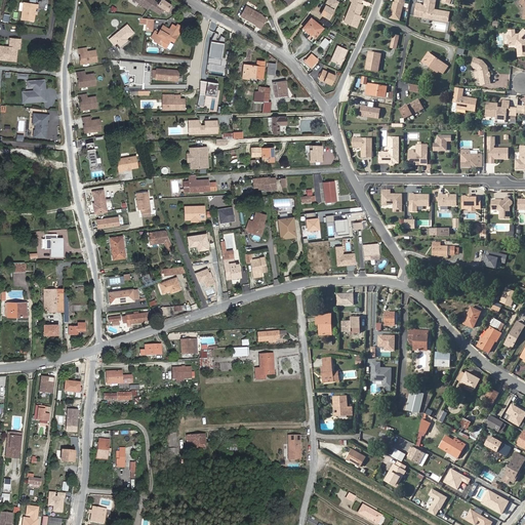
[(135,0),(140,3),(142,2),(150,7),(151,5),(162,12),(166,5),(157,0),(135,0)]
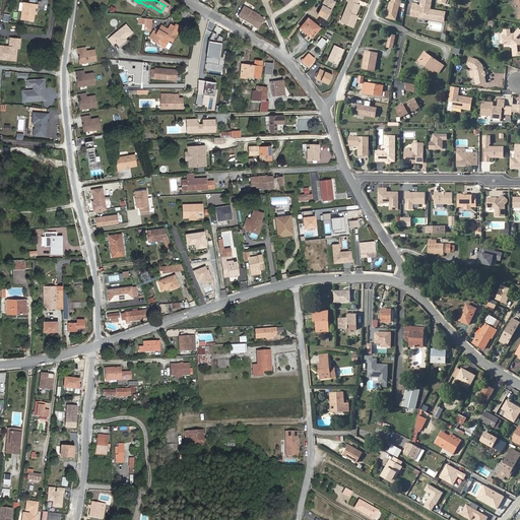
[(324,0),(322,4),(323,5),(324,6),(323,7),(318,13),(326,18),(336,1),(333,0),(324,0)]
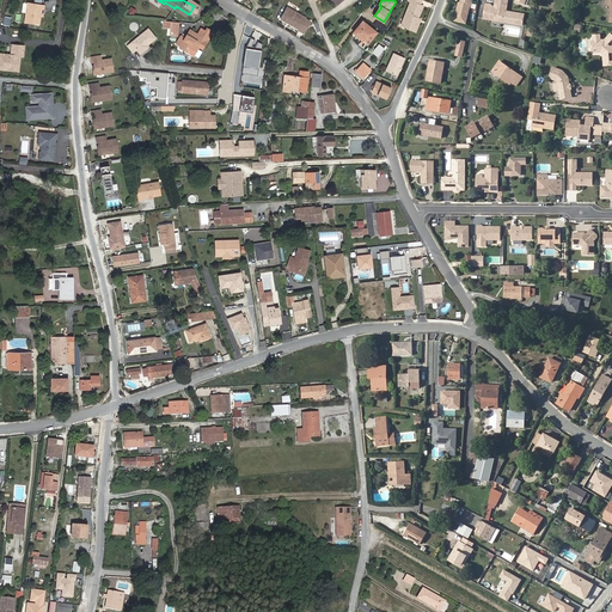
[(411,2),(404,20),(408,22),(407,28),(416,31),(420,22),(417,20),(418,18),(423,6),(420,5),(421,0),(408,0),(408,1),(411,2)]
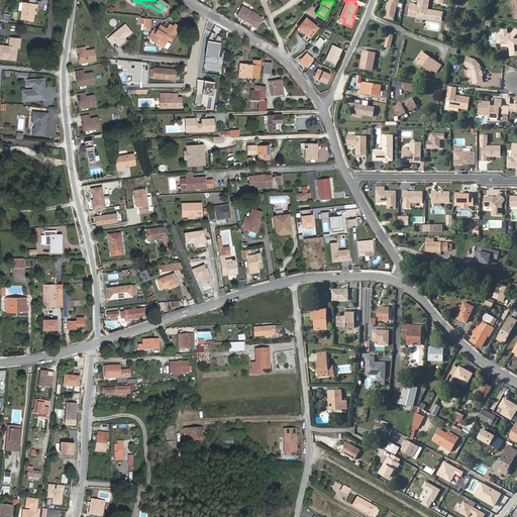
[(399,1),(395,0),(390,0),(390,3),(389,2),(385,17),(394,19),(397,5),(398,5),(399,1)]
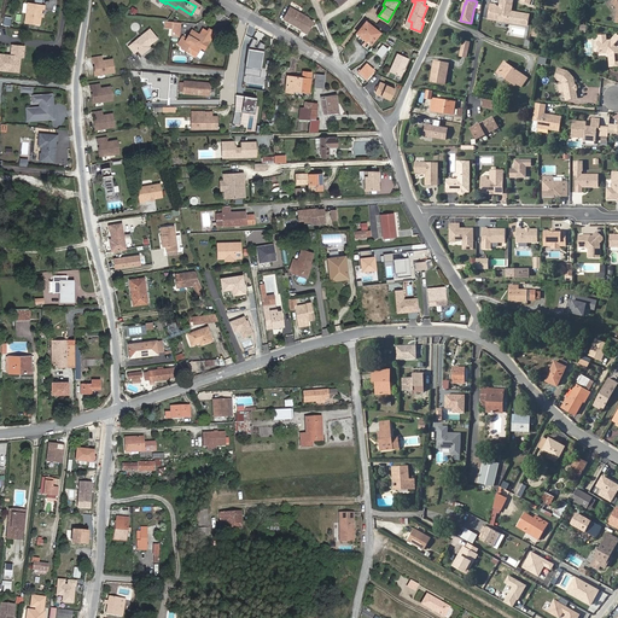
[(489,19),(503,22),(503,19),(506,18),(509,18),(511,18),(516,19),(516,24),(526,25),(529,13),(512,11),(513,1),(507,0),(501,0),(501,7),(500,9),(497,9),(497,7),(495,5),(491,4),(489,19)]
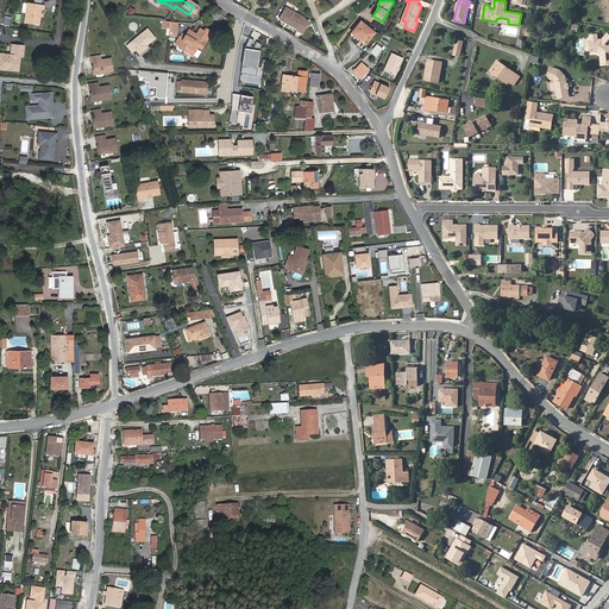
[(51,5),(32,4),(30,24),(46,25),(48,17),(48,10),(50,10),(51,5)]
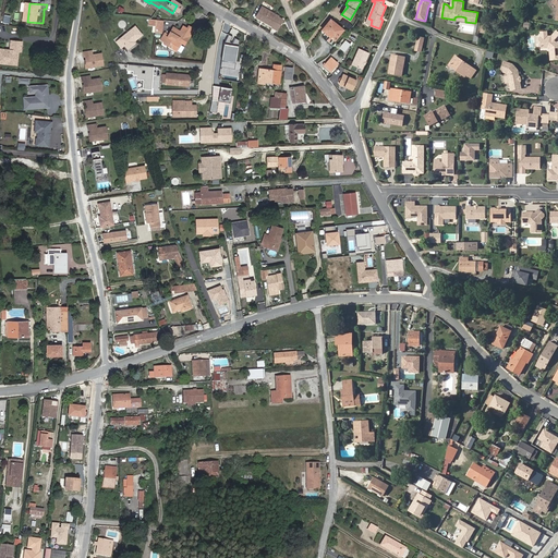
[(256,17),(273,26),(271,27),(277,31),(282,20),(278,17),(278,16),(262,7),(256,17)]
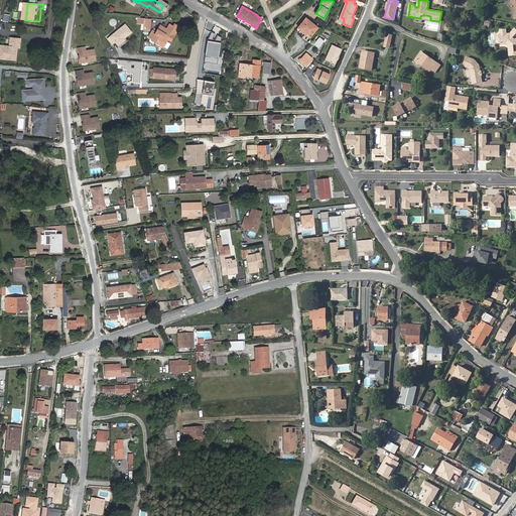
[(316,28),(305,19),(297,28),(309,37),(316,28)]
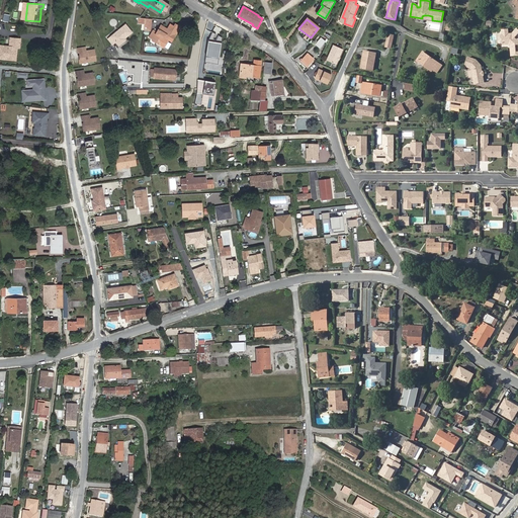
[(150,36),(154,39),(155,38),(158,40),(157,42),(161,45),(165,39),(166,36),(168,37),(173,40),(181,27),(176,24),(171,25),(168,30),(162,26),(158,32),(155,30),(150,36)]
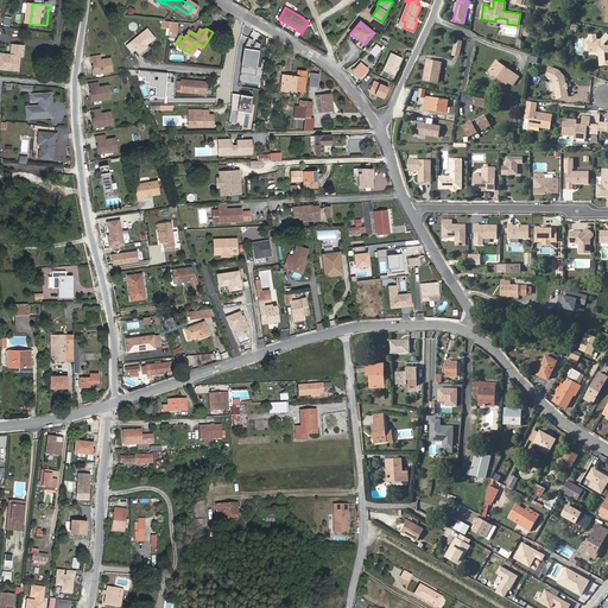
[(149,31),(130,48),(134,54),(138,50),(141,55),(149,49),(147,46),(157,39),(149,31)]
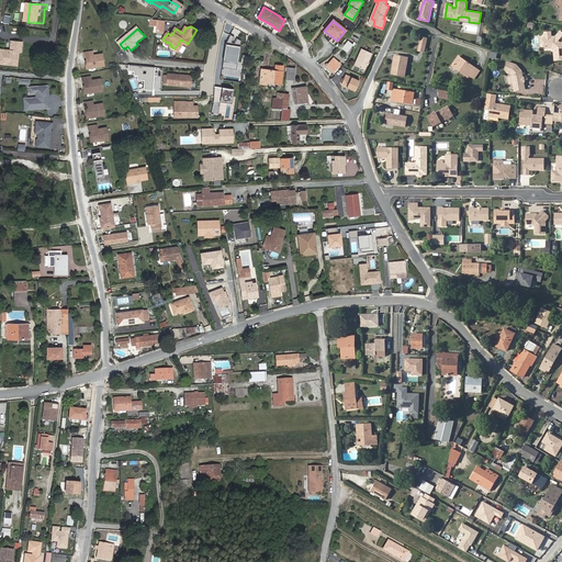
[(544,38),(543,41),(544,47),(547,48),(553,48),(554,49),(554,59),(561,58),(561,33),(560,31),(553,40),(551,37),(544,38)]
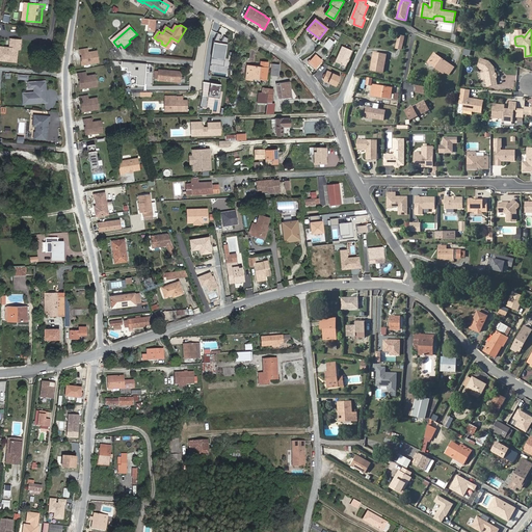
[(333,37),(329,33),(325,38),(327,41),(324,46),(333,37)]
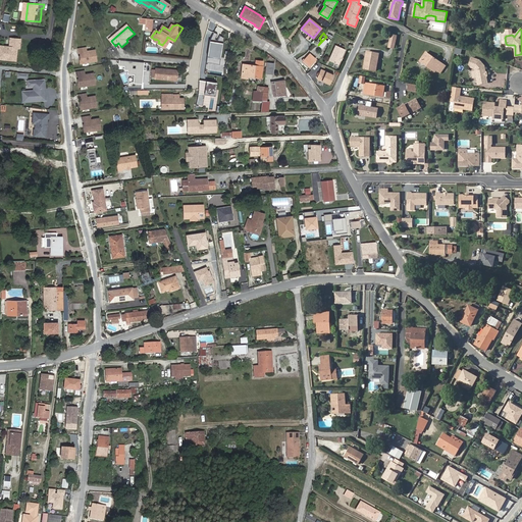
[(322,48),(329,39),(326,37),(318,45),(322,48)]
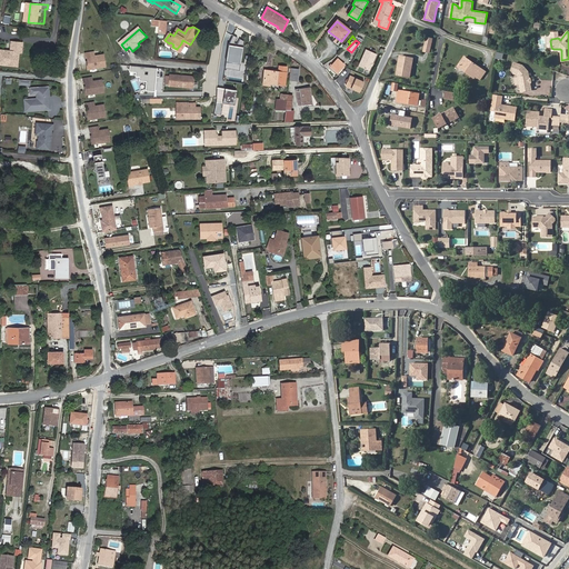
[(5,66),(16,67),(16,65),(17,63),(19,63),(20,53),(23,53),(25,43),(13,43),(12,49),(10,49),(9,59),(5,59),(5,66)]
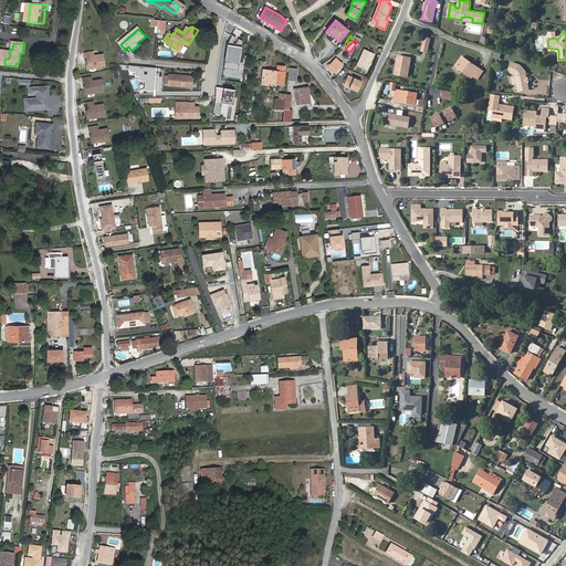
[(367,71),(375,54),(365,50),(357,65),(367,71)]
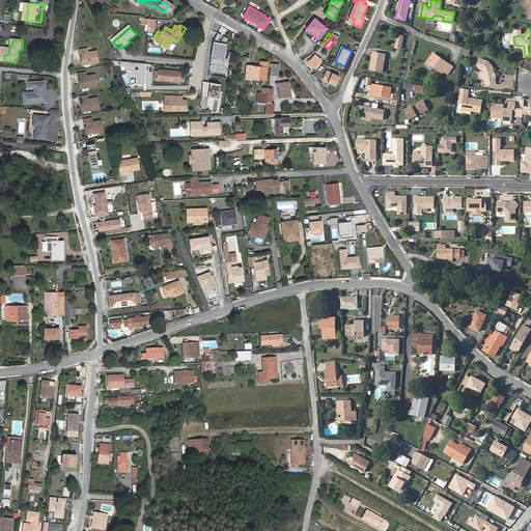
[(221,67),(224,52),(217,51),(218,49),(213,48),(211,62),(215,62),(214,66),(221,67)]
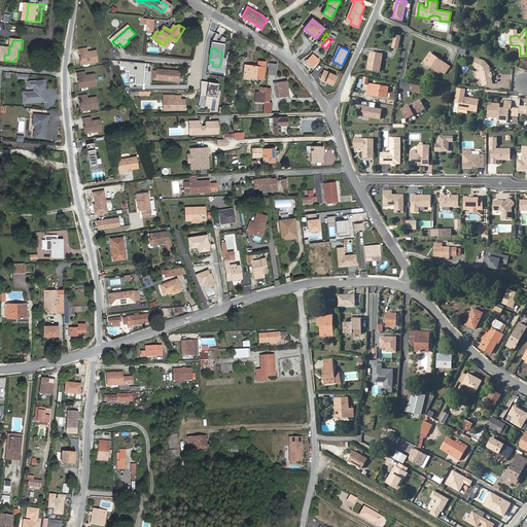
[(85,49),(77,50),(77,55),(78,55),(79,60),(78,60),(79,66),(96,63),(94,51),(85,53),(85,49)]
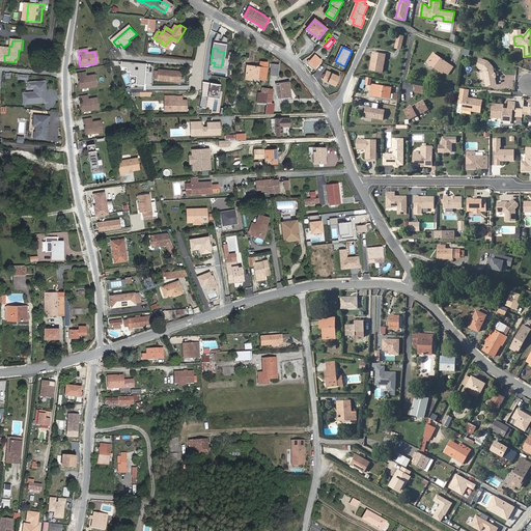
[(373,53),(370,70),(383,72),(385,55),(373,53)]
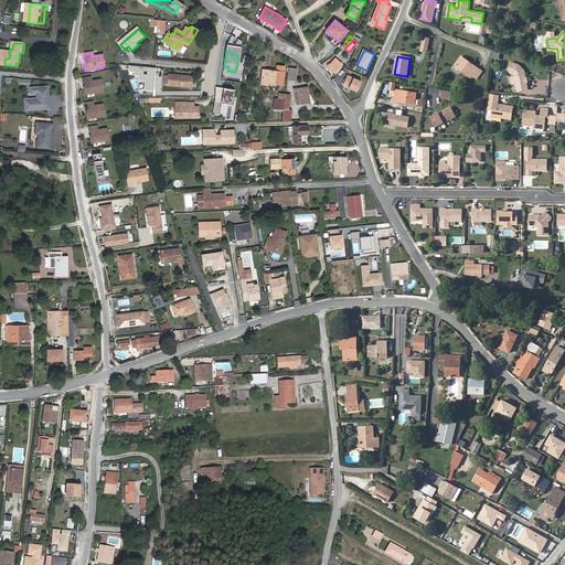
[(336,59),(329,66),(334,72),(344,61),(340,57),(338,61),(336,59)]
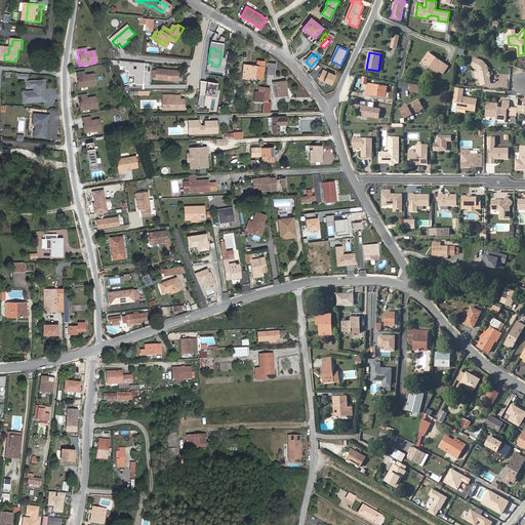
[(430,66),(430,67),(437,73),(439,69),(443,64),(429,53),(423,61),(430,66)]
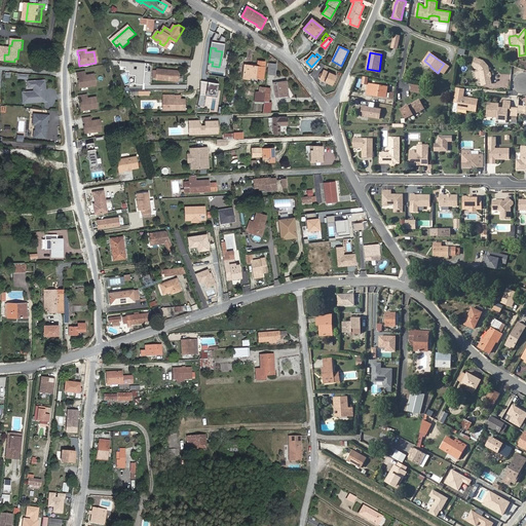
[(488,80),(490,80),(490,77),(491,75),(490,72),(489,71),(488,67),(482,62),(474,59),(471,67),(476,69),(478,72),(481,85),(489,84),(488,80)]
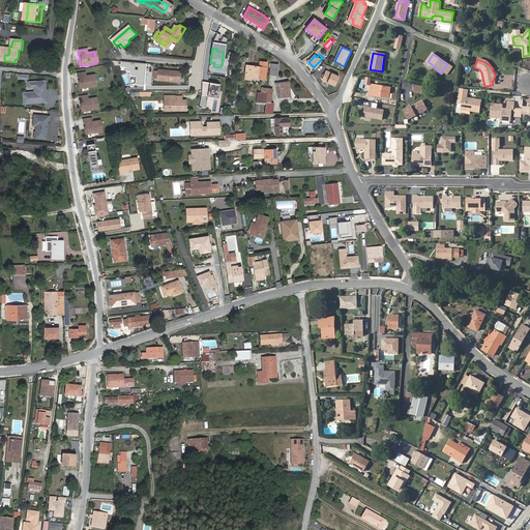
[(147,63),(121,60),(120,66),(127,67),(127,70),(130,71),(130,76),(137,77),(136,85),(144,86),(147,63)]
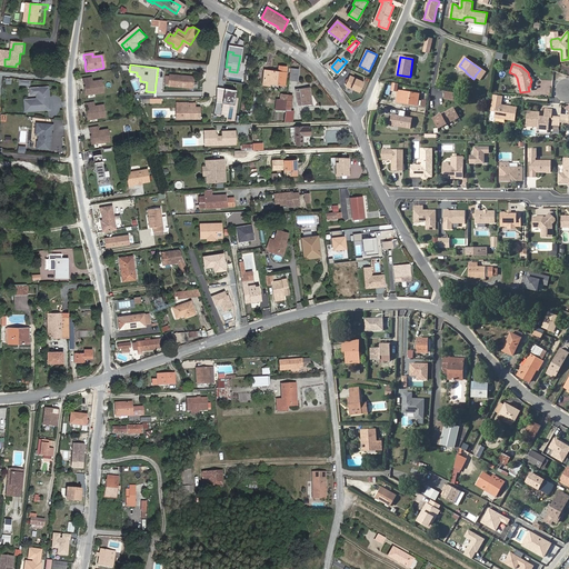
[(265,76),(263,85),(269,86),(269,82),(285,85),(286,67),(279,66),(278,72),(270,71),(270,76),(265,76)]
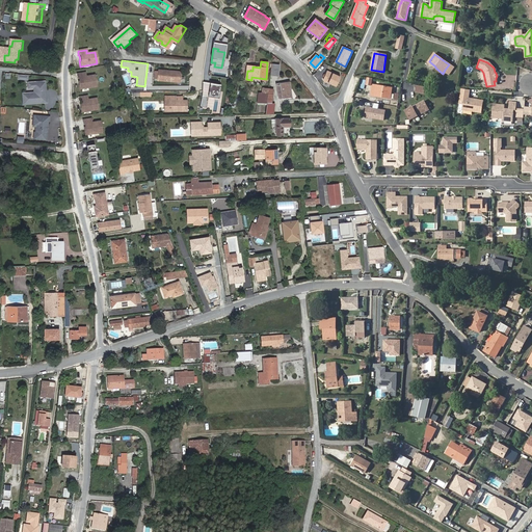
[(160,72),(159,78),(159,80),(182,82),(183,72),(160,70),(160,72)]
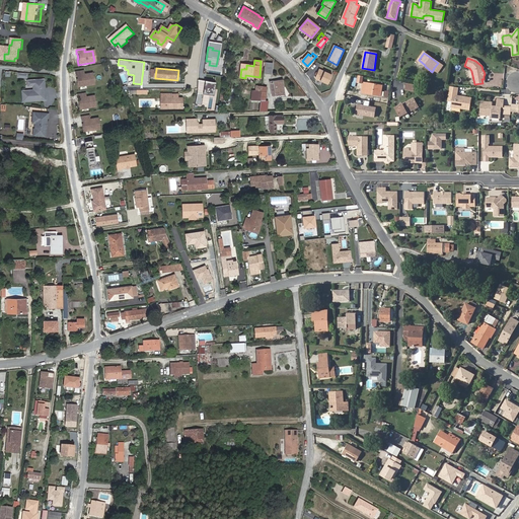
[(328,84),(332,75),(319,69),(315,78),(316,79),(328,84)]
